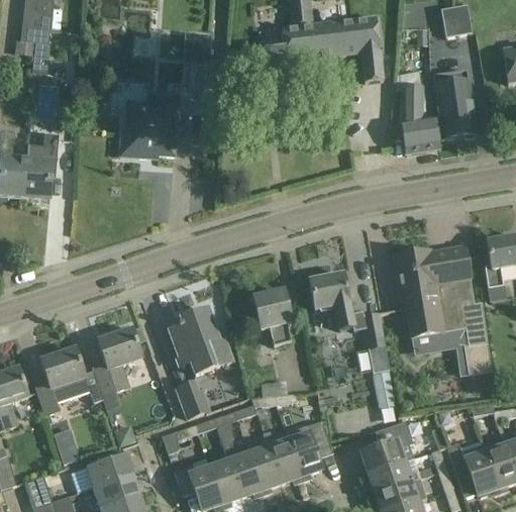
[(24,0),(22,24),(49,26),(52,17),(53,0),(24,0)]
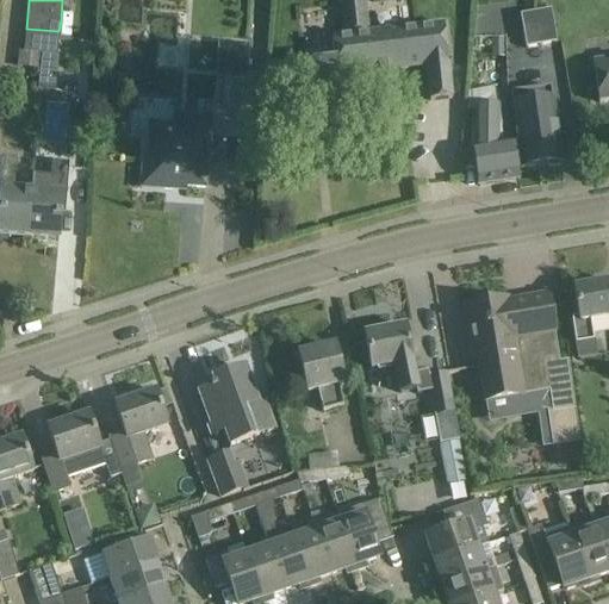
[(333,50),(321,51),(319,51),(305,53),(306,63),(283,66),(285,93),(289,117),(312,114),(322,114),(322,113),(345,110),(341,73),(427,63),(430,97),(453,94),(451,70),(443,19),(371,27),(367,0),(340,0),(342,27),(337,27),(339,32),(330,33),(333,50)]
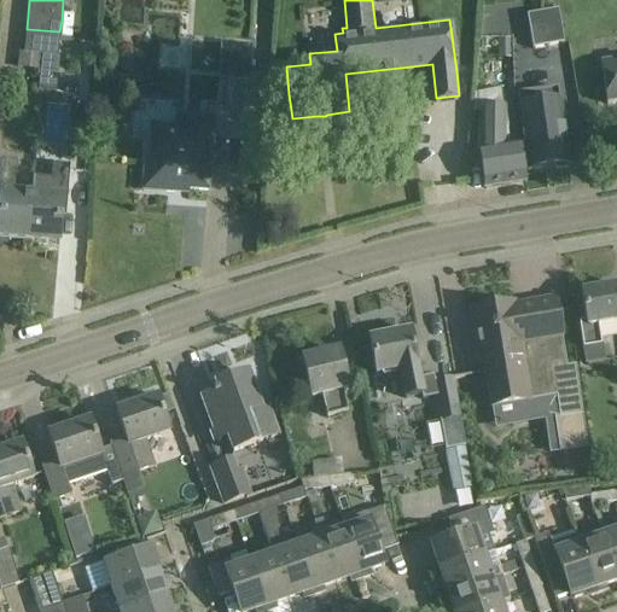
[(487,0),(485,13),(506,15),(506,0),(487,0)]
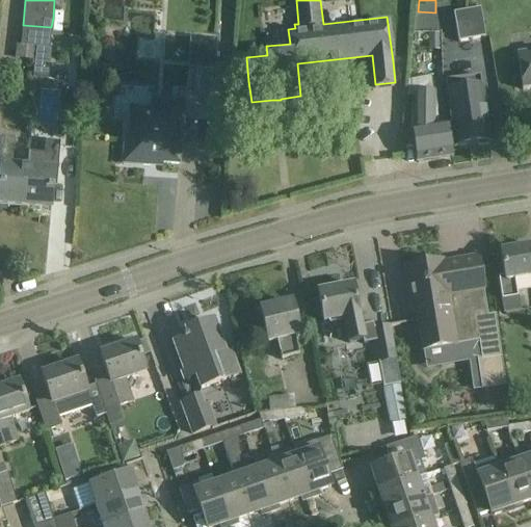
[(485,33),(480,5),(454,9),(459,38),(485,33)]
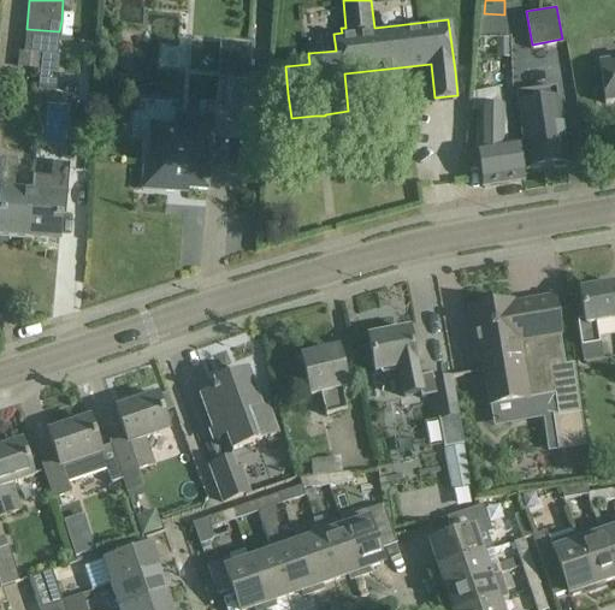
[(58,52),(59,31),(27,29),(24,48),(23,49),(41,51),(40,66),(58,69),(59,52),(58,52)]
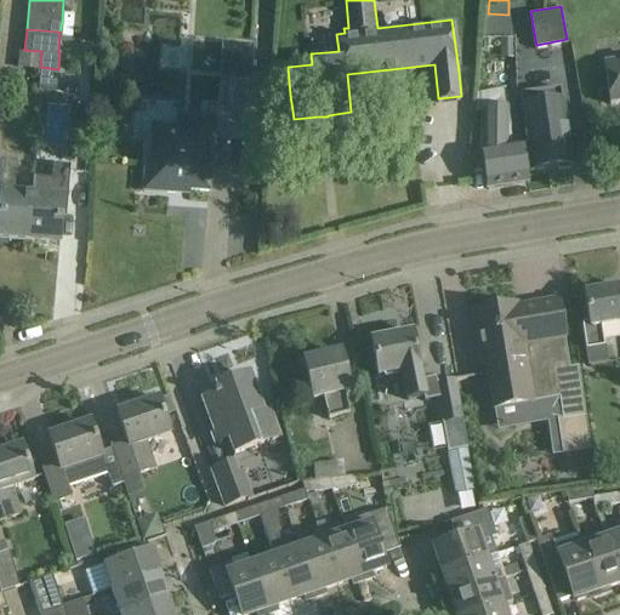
[(515,34),(501,35),(501,49),(515,49),(515,34)]
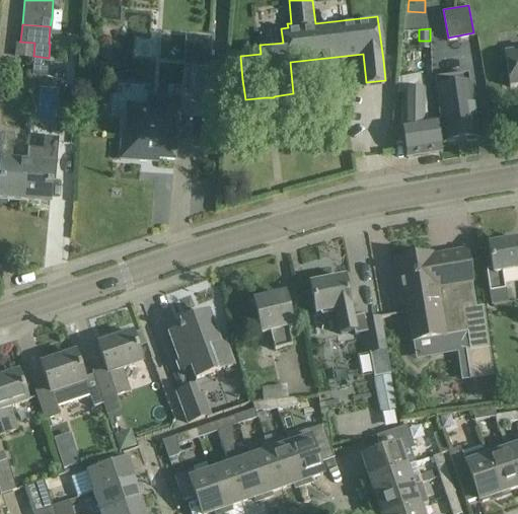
[(161,31),(161,54),(176,54),(175,31),(161,31)]
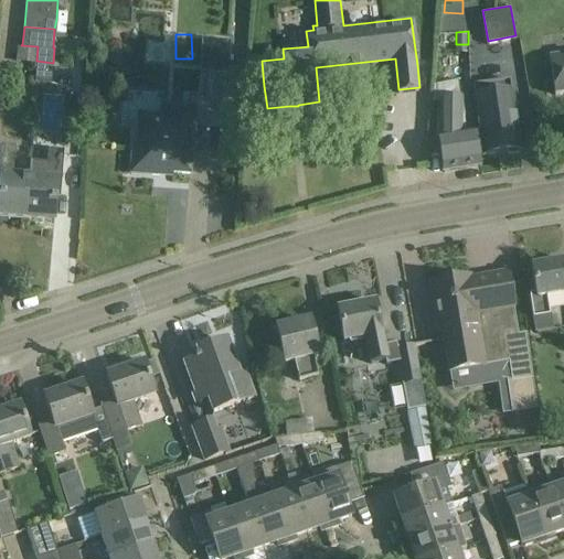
[(149,35),(148,57),(173,58),(174,35),(149,35)]
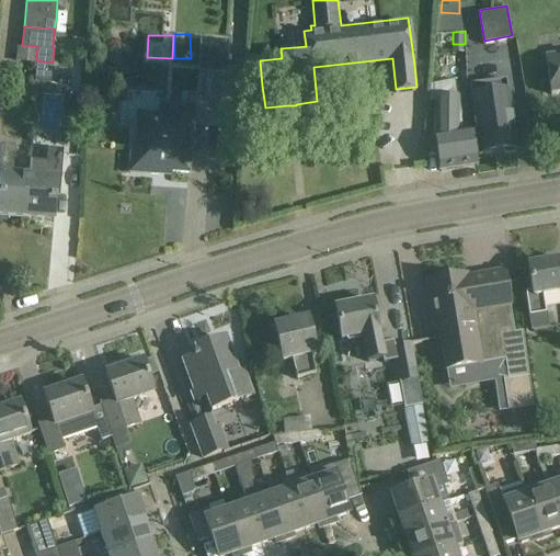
[(559,49),(546,53),(551,91),(559,89),(559,49)]
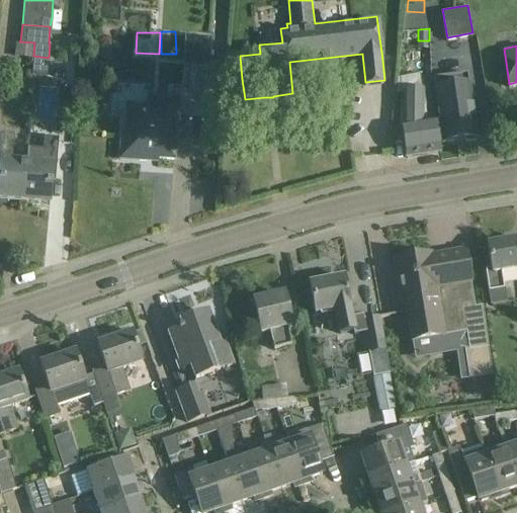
[(209,60),(189,59),(187,84),(174,83),(173,93),(151,92),(150,101),(128,99),(125,132),(122,132),(120,156),(140,157),(141,154),(175,156),(177,115),(204,117),(204,124),(205,124),(209,60)]
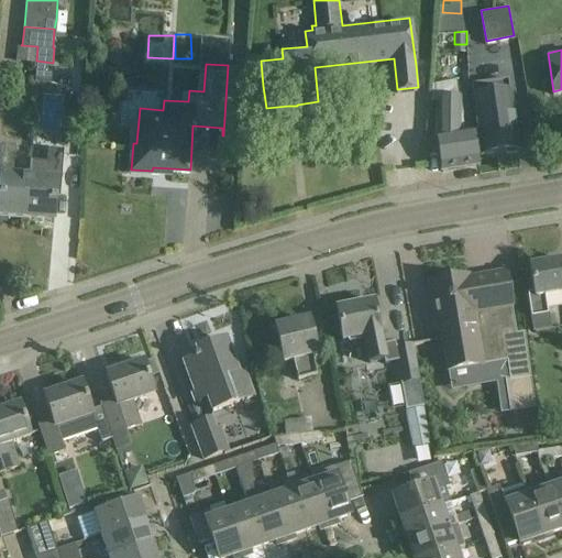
[(519,146),(509,76),(472,81),(482,152),(505,149),(508,151),(517,150),(519,146)]
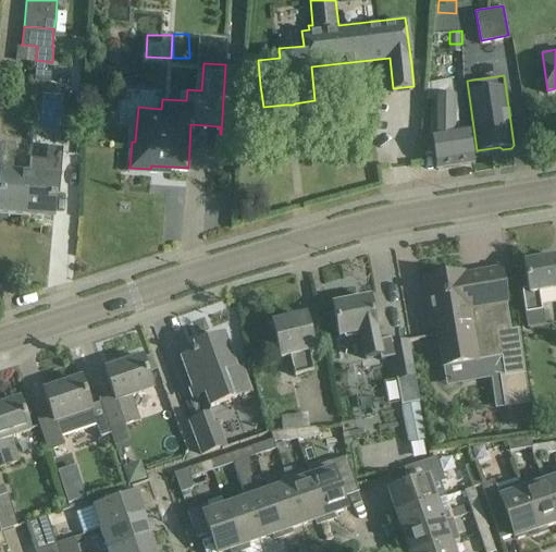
[(459,124),(454,95),(434,97),(431,132),(437,166),(472,159),(466,123),(459,124)]
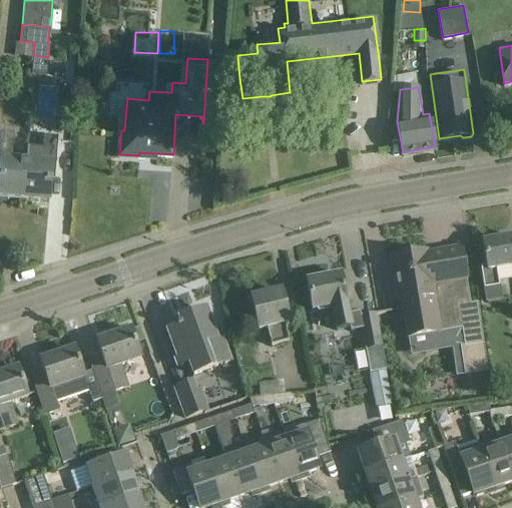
[(0,194),(21,196),(25,151),(13,150),(14,129),(0,128),(0,130),(0,156),(1,157),(0,169),(0,194)]
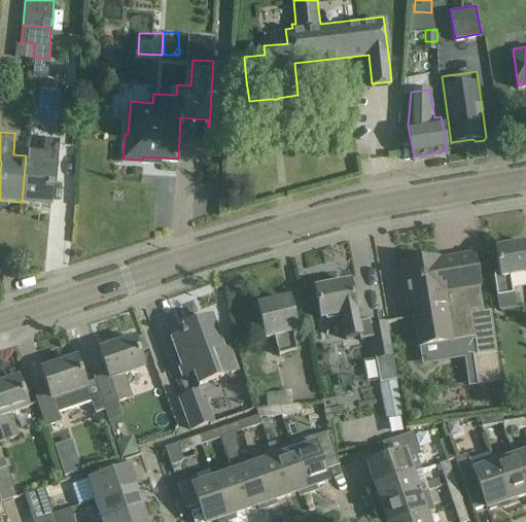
[(26,155),(22,202),(51,204),(55,166),(58,166),(60,146),(61,135),(45,134),(44,147),(29,146),(28,155),(26,155)]
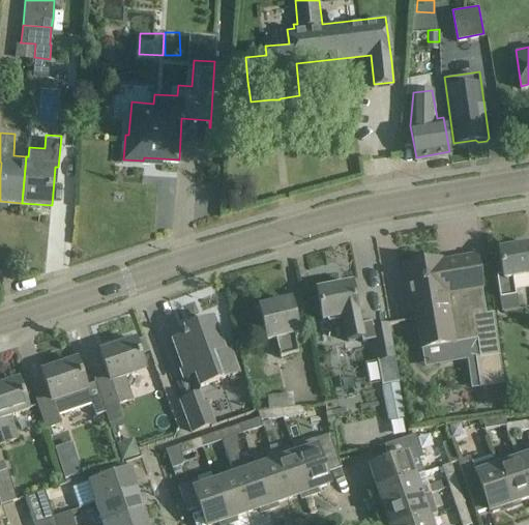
[(528,241),(499,248),(503,272),(497,273),(501,295),(517,292),(513,275),(528,271),(528,241)]
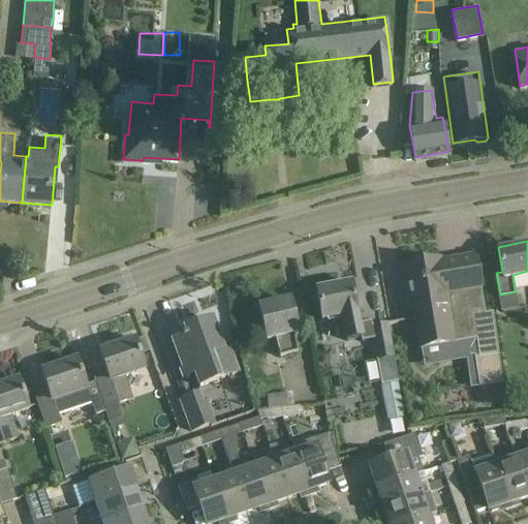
[(475,252),(441,258),(452,316),(486,310),(475,252)]
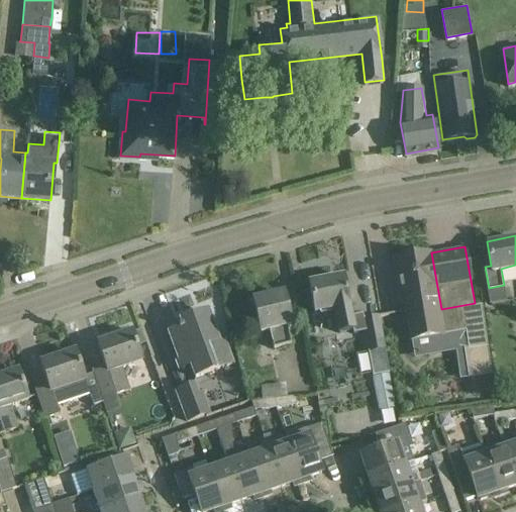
[(431,250),(394,257),(398,277),(400,290),(403,290),(411,337),(466,328),(469,345),(463,346),(469,375),(470,375),(472,385),(493,382),(492,372),(483,302),(475,303),(441,309),(431,252),(431,250)]
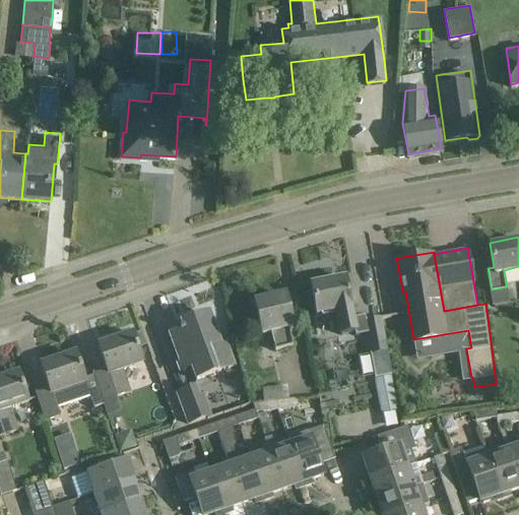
[(346,275),(312,282),(315,303),(317,312),(337,308),(341,332),(355,329),(357,332),(367,331),(364,319),(367,318),(366,313),(354,315),(352,305),(350,296),(346,275)]
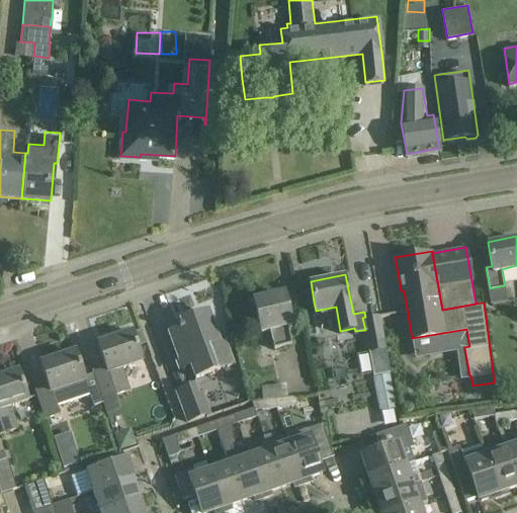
[(292,324),(284,291),(254,298),(259,318),(262,331),(269,329),(274,347),(291,343),(287,325),(292,324)]
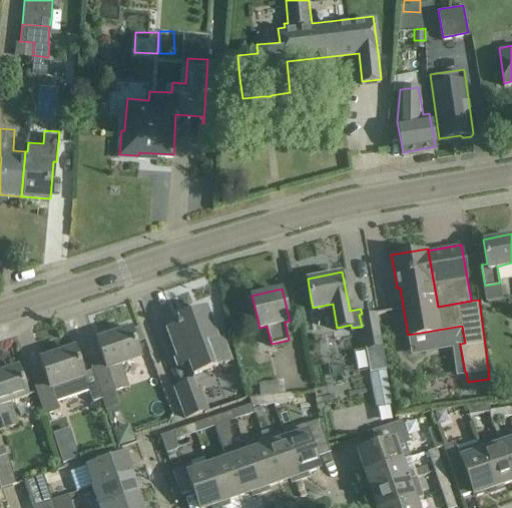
[(216,335),(205,307),(187,314),(187,315),(190,314),(192,319),(182,323),(181,321),(176,323),(177,324),(169,327),(168,326),(167,326),(174,345),(179,357),(186,354),(193,372),(230,358),(221,333),(216,335)]
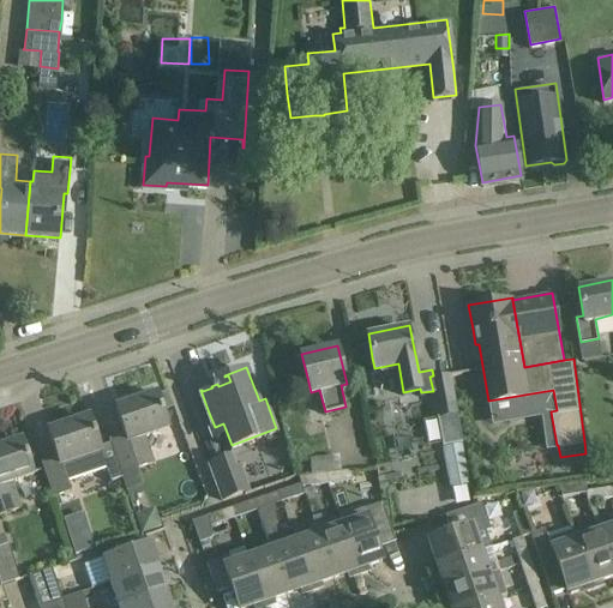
[(433,375),(430,377),(433,391),(439,423),(460,420),(451,372),(433,375)]
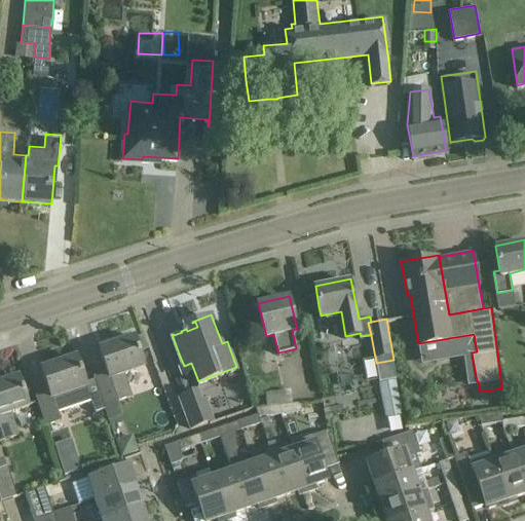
[(118,340),(100,347),(108,370),(95,375),(96,378),(102,397),(105,403),(113,429),(117,428),(115,419),(124,416),(118,399),(133,394),(125,372),(145,365),(142,355),(135,335),(133,336),(132,331),(117,336),(118,340)]
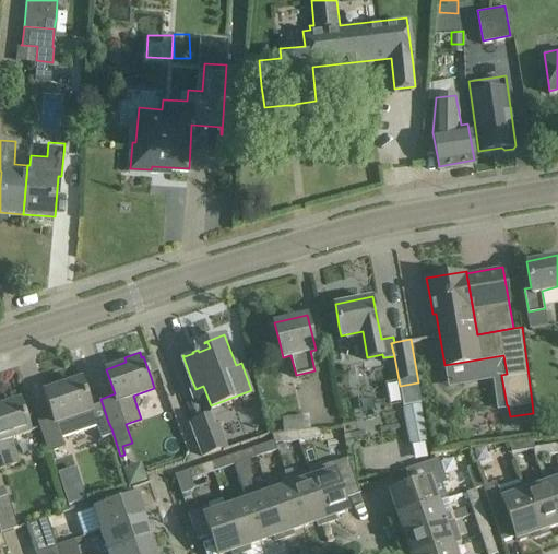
[(111,428),(108,422),(102,402),(92,405),(82,377),(45,390),(52,415),(38,420),(49,449),(66,444),(62,435),(97,423),(101,433),(111,428)]
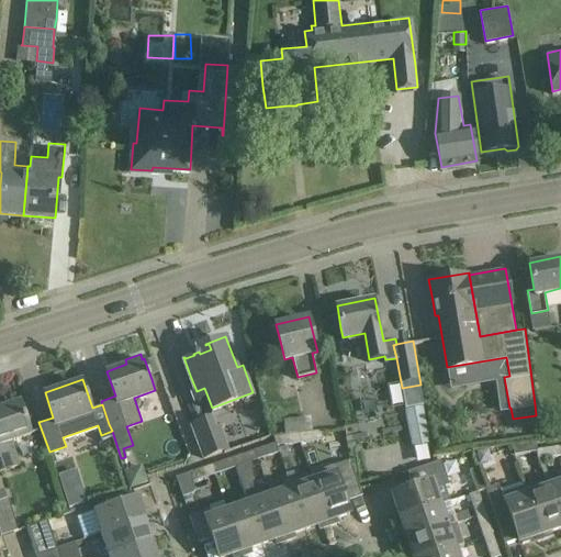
[(31,432),(20,400),(0,407),(0,469),(21,463),(12,438),(31,432)]
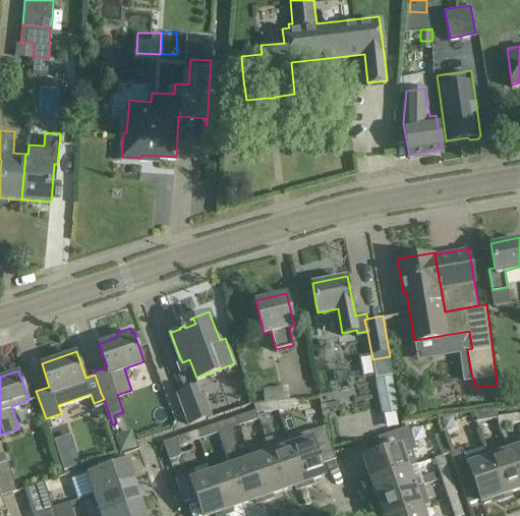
[(398,408),(392,375),(376,378),(382,411),(398,408)]
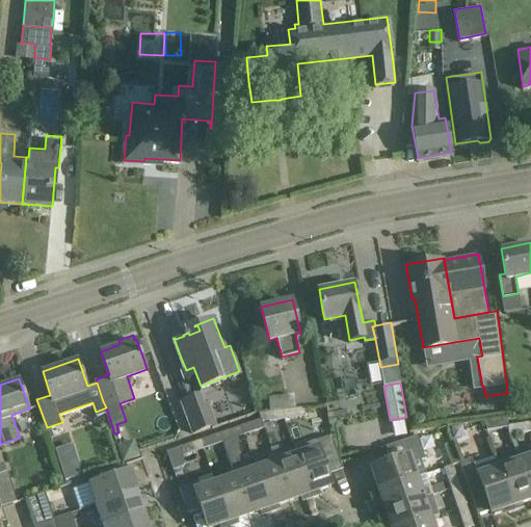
[(212,423),(200,392),(181,399),(193,430),(212,423)]
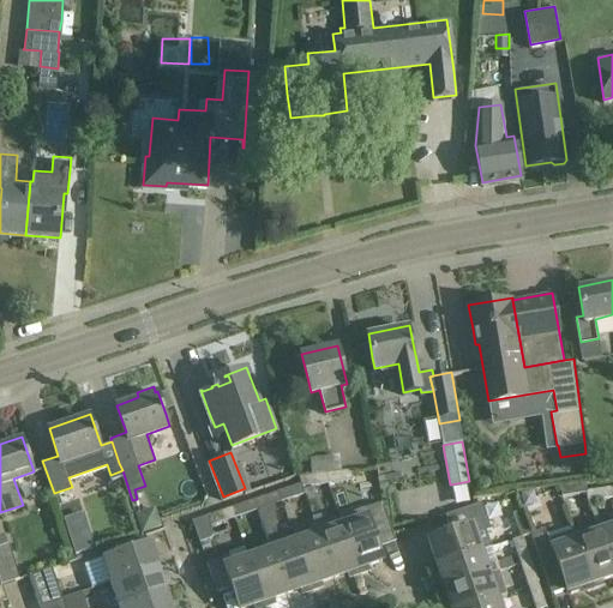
[(310,461),(304,461),(304,467),(305,467),(305,473),(310,471),(328,470),(348,468),(347,452),(310,455),(310,461)]
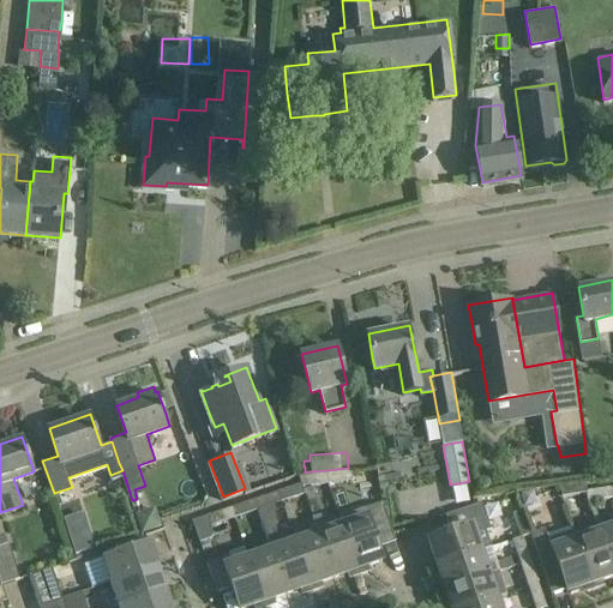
[(348,468),(328,470),(329,480),(353,477),(352,467),(348,468)]
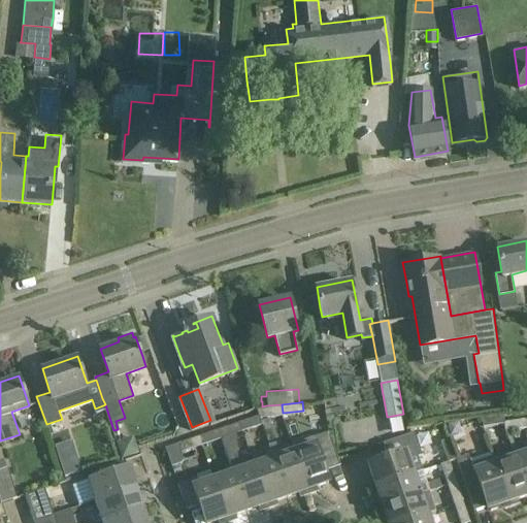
[(282,404),(266,405),(266,415),(283,413),(282,404)]
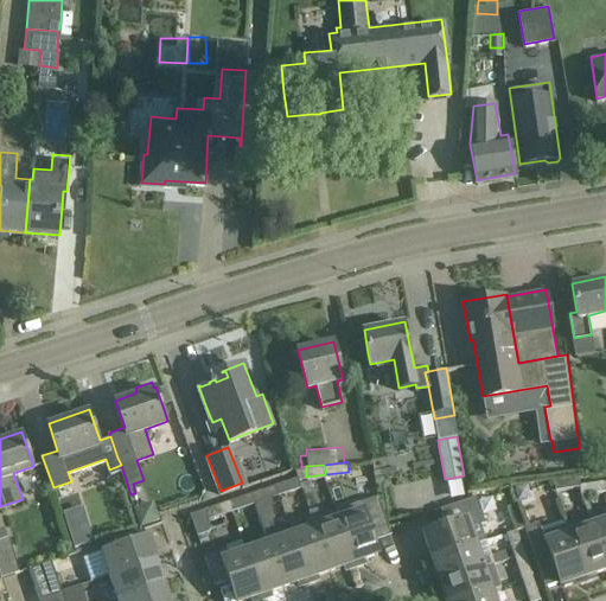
[(579,473),(554,478),(556,488),(580,484),(580,483),(580,481),(579,473)]
